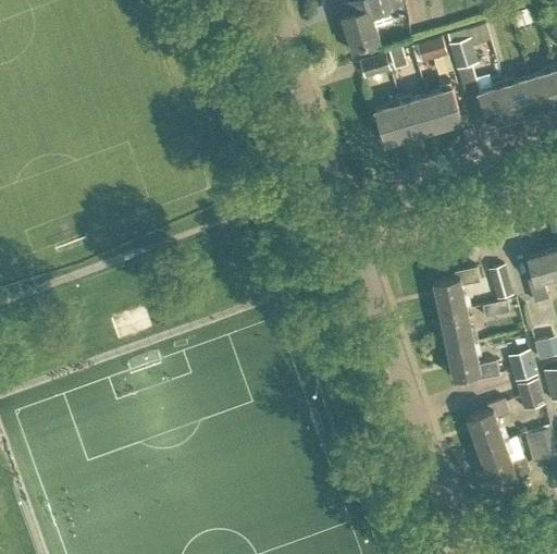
[(390,12),(388,10),(403,5),(400,0),(349,0),(354,13),(339,17),(348,49),(375,41),(369,17),(390,12)]
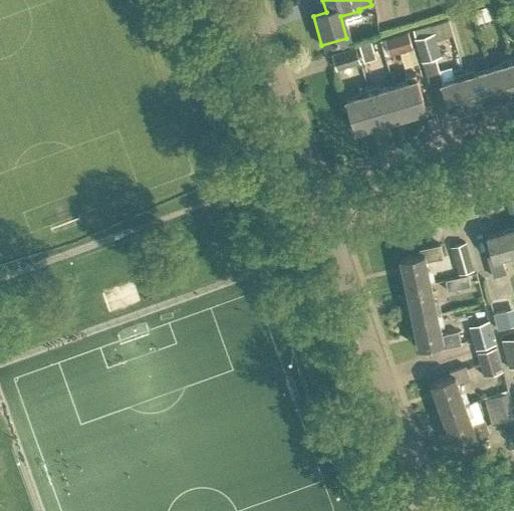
[(487,7),(475,11),(478,23),(491,19),(487,7)]
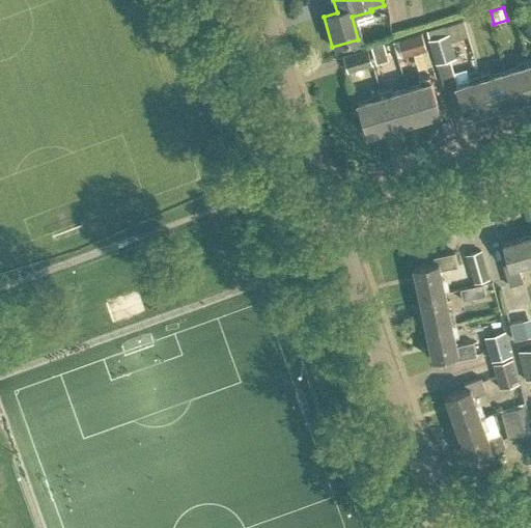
[(421,34),(397,42),(402,59),(426,52),(421,34)]
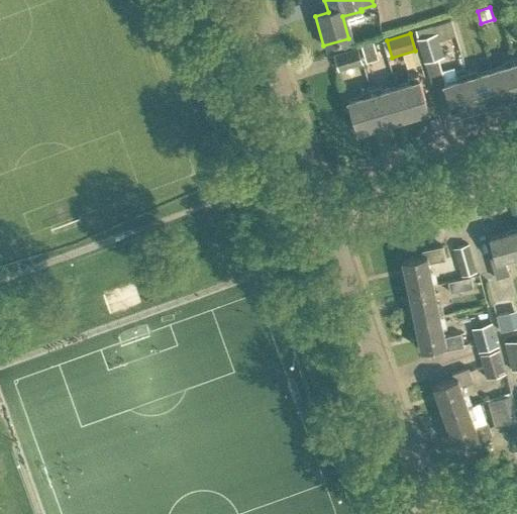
[(436,34),(417,40),(423,64),(443,58),(436,34)]
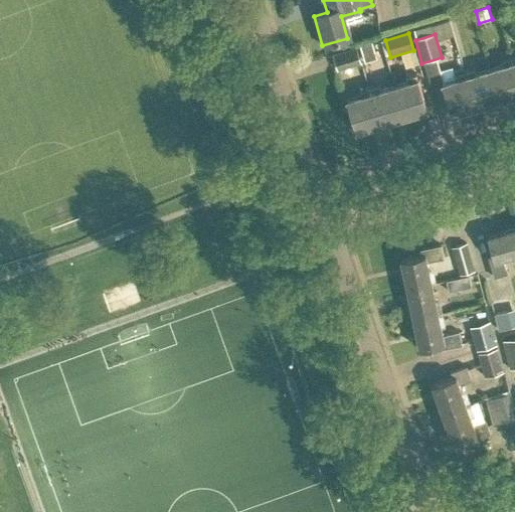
[(365,62),(377,59),(372,43),(360,47),(365,62)]
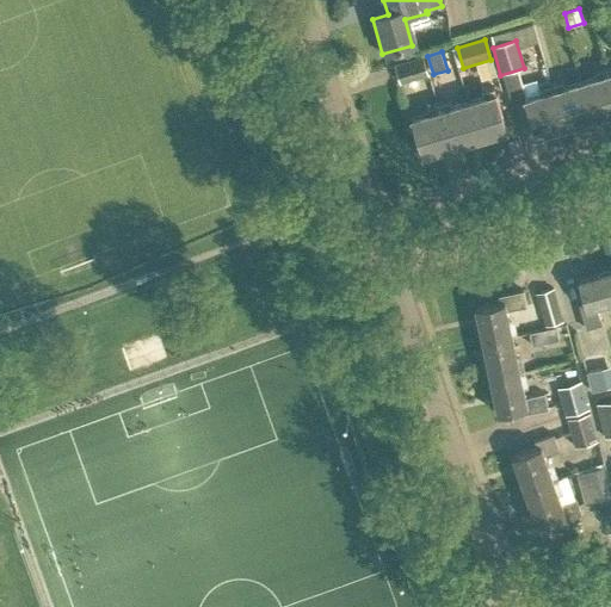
[(423,57),(394,66),(400,86),(429,76),(423,57)]
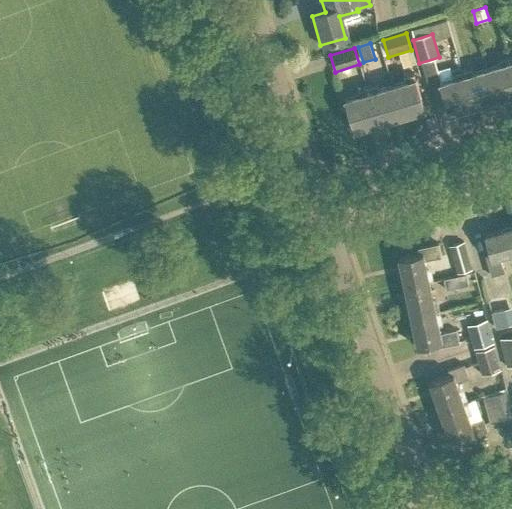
[(499,66),(486,70),(496,102),(511,96),(511,70),(508,59),(498,62),(499,66)]
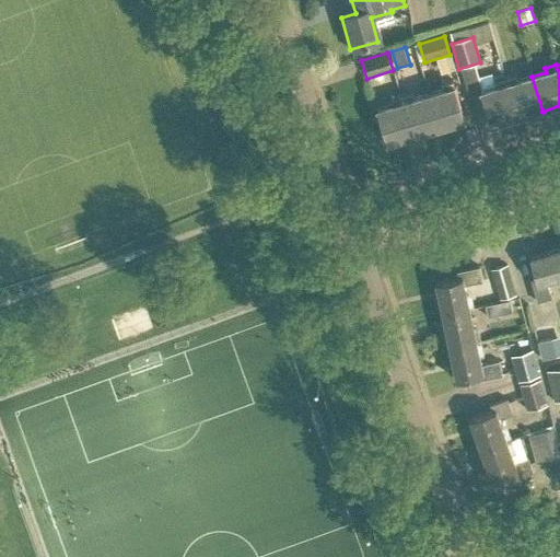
[(515,77),(504,80),(516,119),(543,112),(532,77),(516,82),(515,77)]
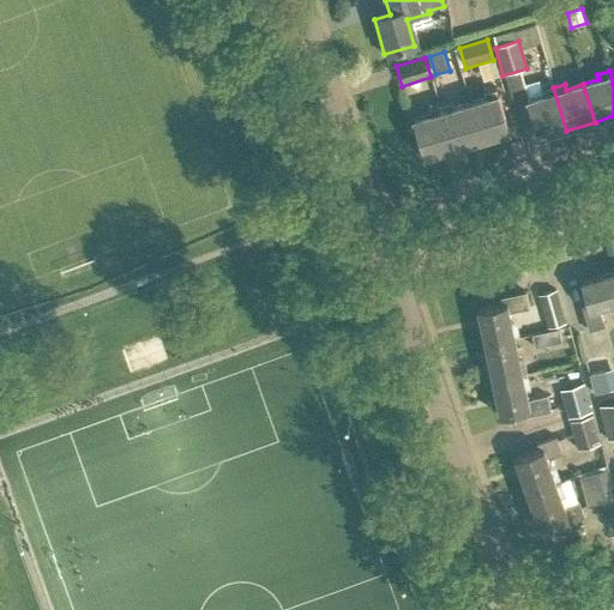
[(566,131),(553,88),(541,91),(542,97),(527,102),(539,139),(566,131)]
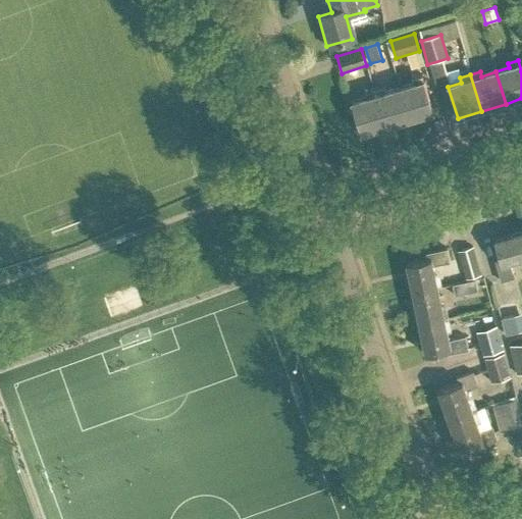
[(400,89),(409,120),(433,112),(422,76),(411,81),(413,85),(400,89)]
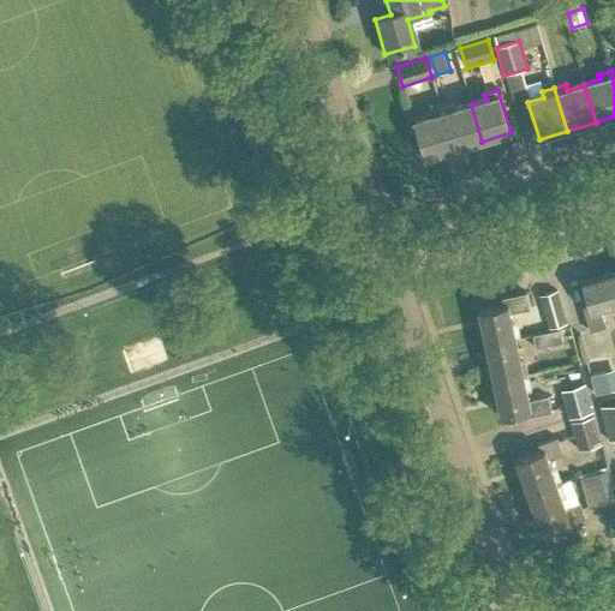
[(453,103),(441,108),(454,150),(482,142),(471,105),(454,109),(453,103)]
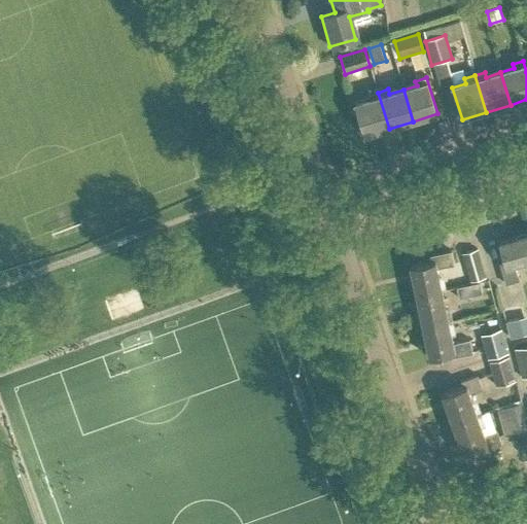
[(389,129),(378,93),(366,96),(367,100),(355,104),(364,136),(389,129)]
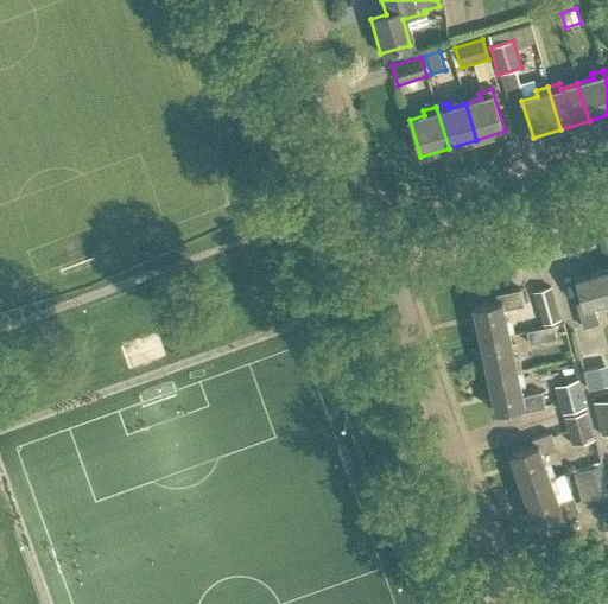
[(607,302),(607,271),(576,281),(583,304),(577,306),(583,330),(600,325),(594,306),(607,302)]
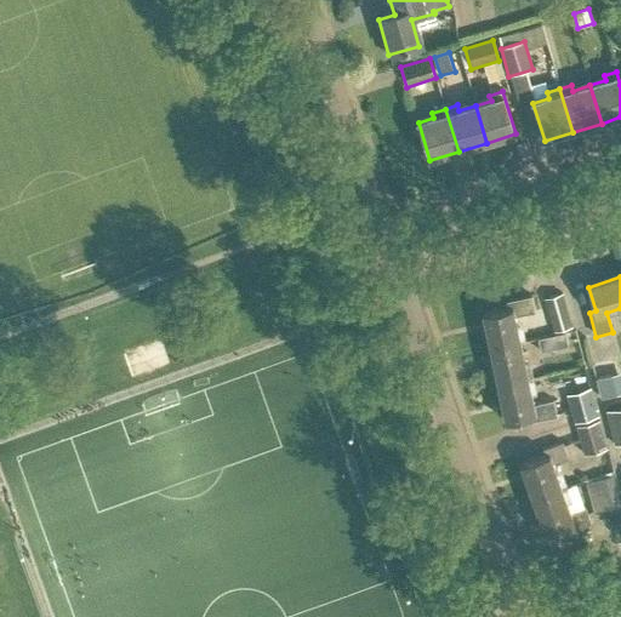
[(554,333),(573,327),(563,295),(545,300),(554,333)]
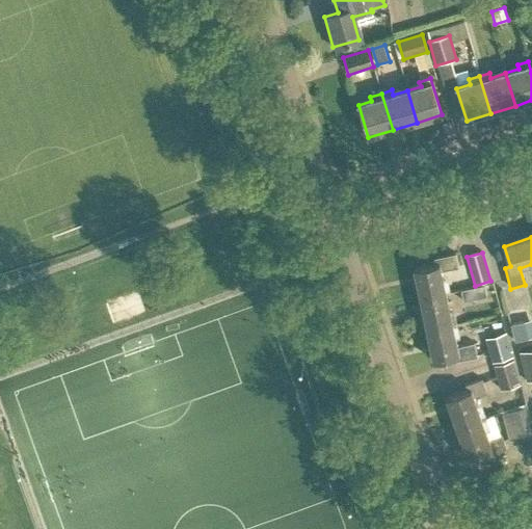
[(415,269),(421,300),(446,295),(442,273),(458,269),(456,255),(433,260),(435,265),(415,269)]
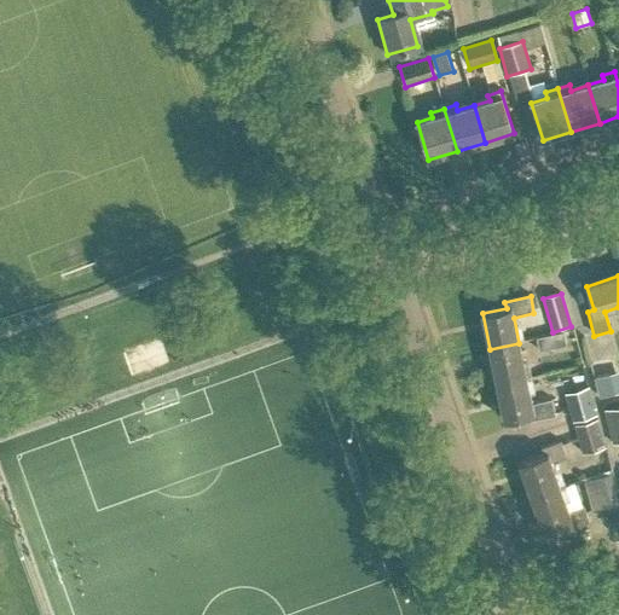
[(539,352),(567,346),(563,332),(537,338),(539,352)]
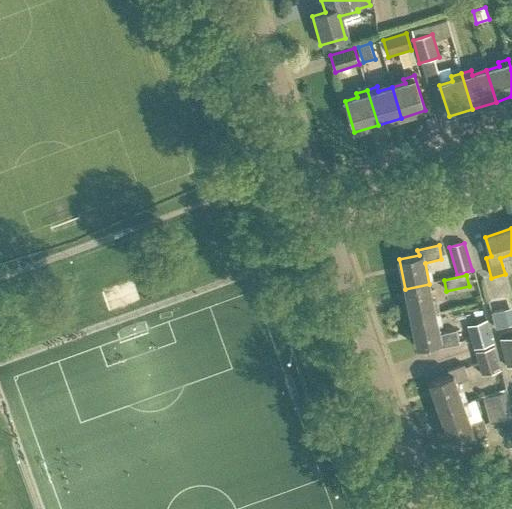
[(405,289),(412,319),(435,314),(429,284),(405,289)]
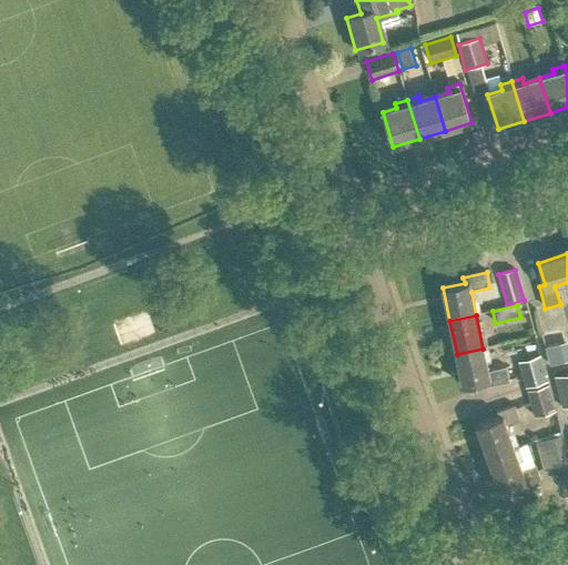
[(548,367),(565,363),(559,344),(544,347),(548,367)]
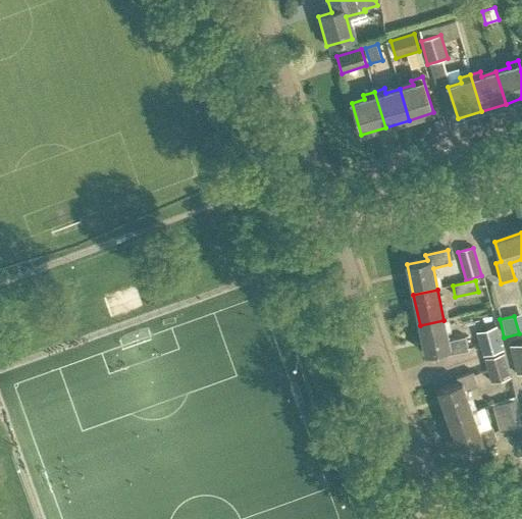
[(444,320),(420,325),(426,356),(447,352),(448,356),(468,352),(465,338),(449,342),(444,320)]
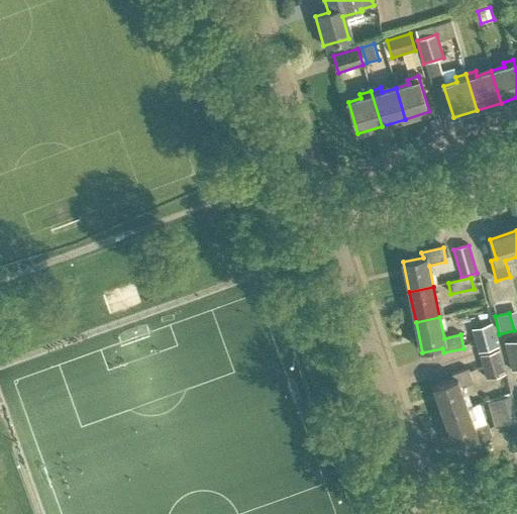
[(491,324),(471,330),(478,354),(498,348),(491,324)]
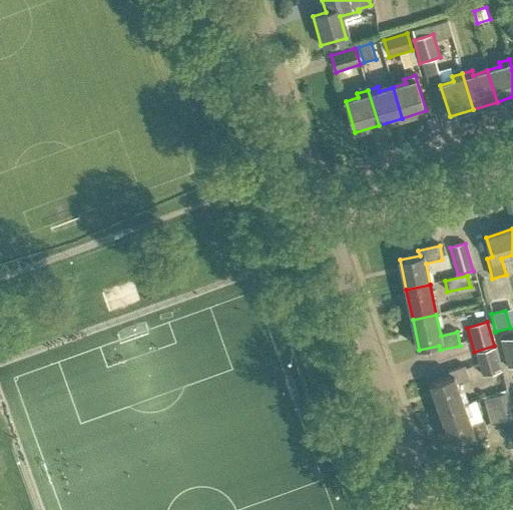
[(512,338),(500,342),(507,371),(512,369),(512,338)]
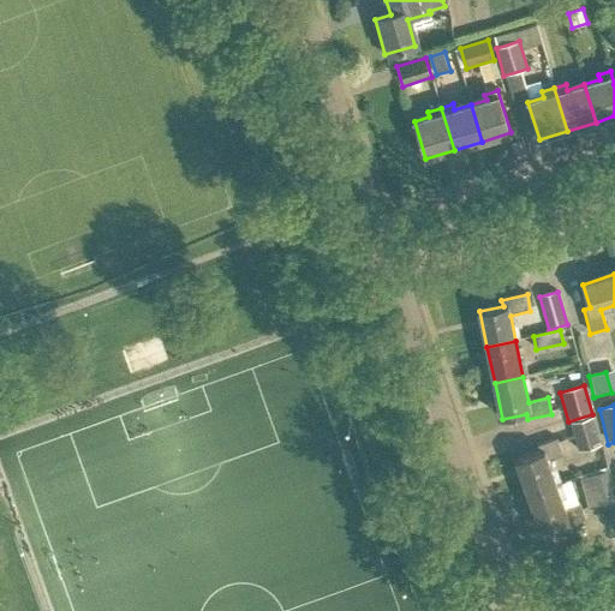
[(592,418),(571,424),(578,453),(601,447),(592,418)]
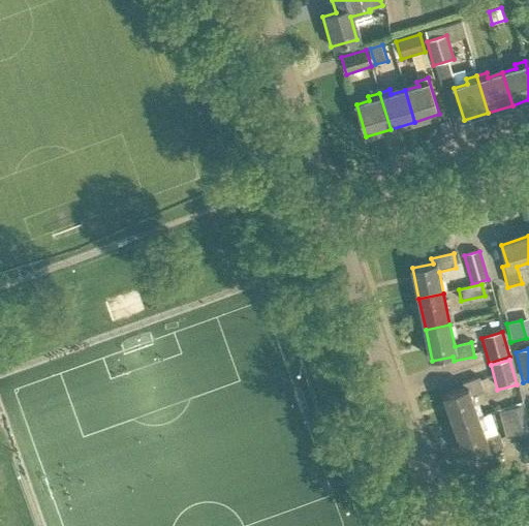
[(443,397),(455,427),(478,419),(470,397),(484,393),(478,379),(463,385),(464,390),(443,397)]
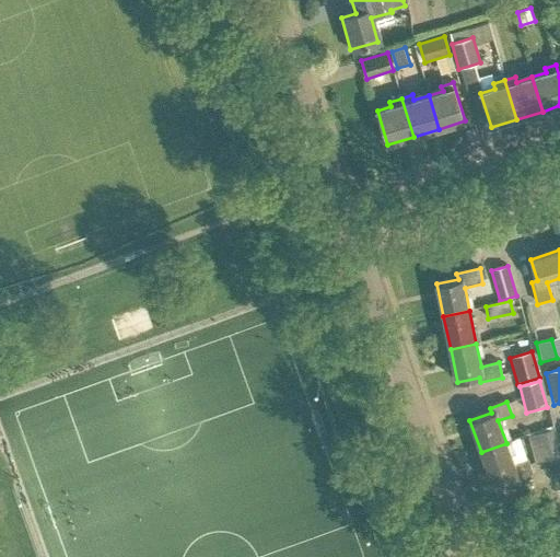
[(538,434),(528,437),(535,463),(559,455),(559,453),(559,452),(553,430),(538,434)]
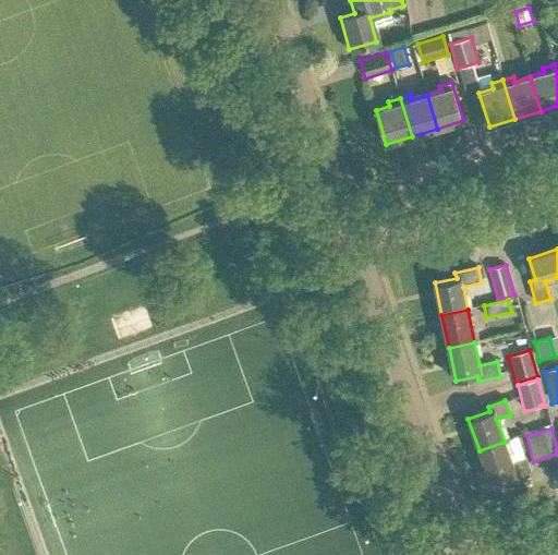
[(505,442),(480,450),(490,481),(512,473),(514,479),(531,473),(526,459),(512,465),(505,442)]
